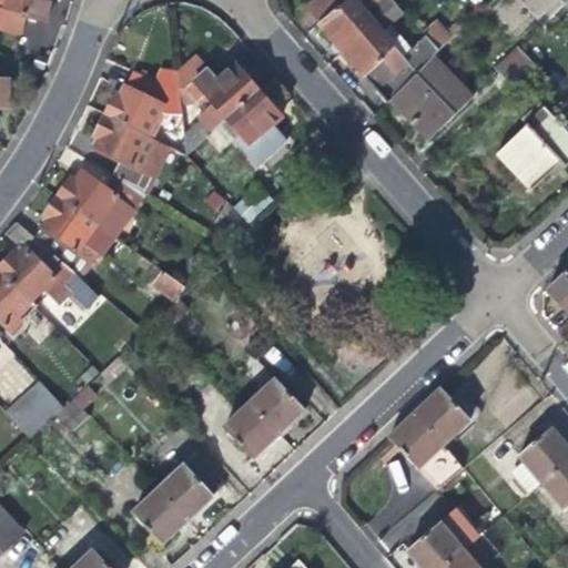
[(50,3),(51,0),(9,0),(7,8),(0,6),(0,30),(16,34),(21,14),(47,20),(50,3)]
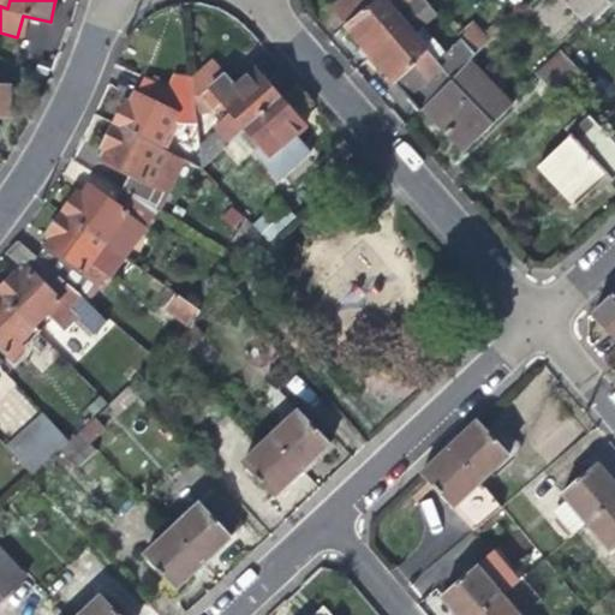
[(352,35),(370,55),(424,10),(429,5),(423,0),(344,0),(332,11),(352,35)]
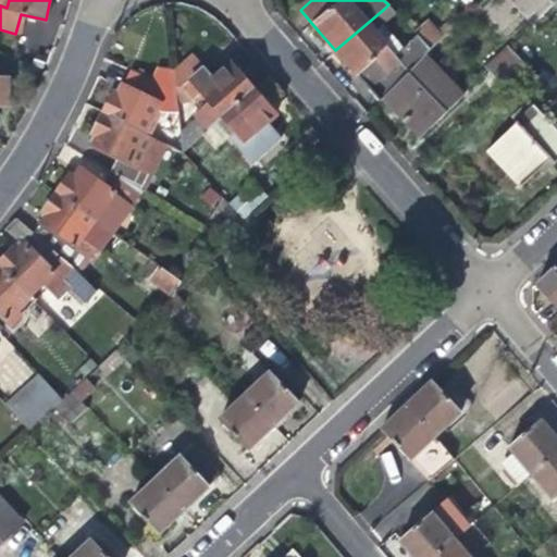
[(510,0),(522,16),(544,0),(510,0)]
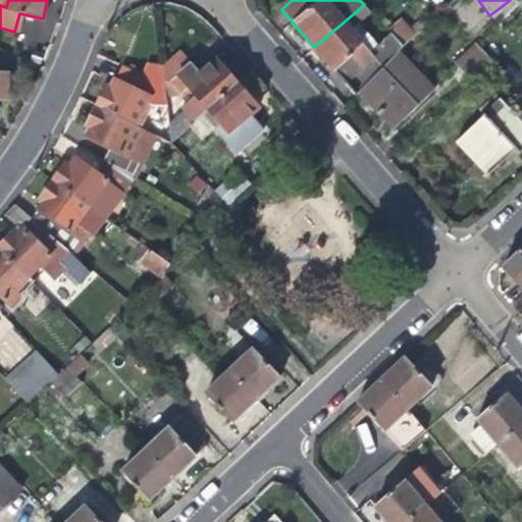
[(366,15),(360,8),(314,47),(335,69),(356,93),(384,65),(352,28),(366,15)]
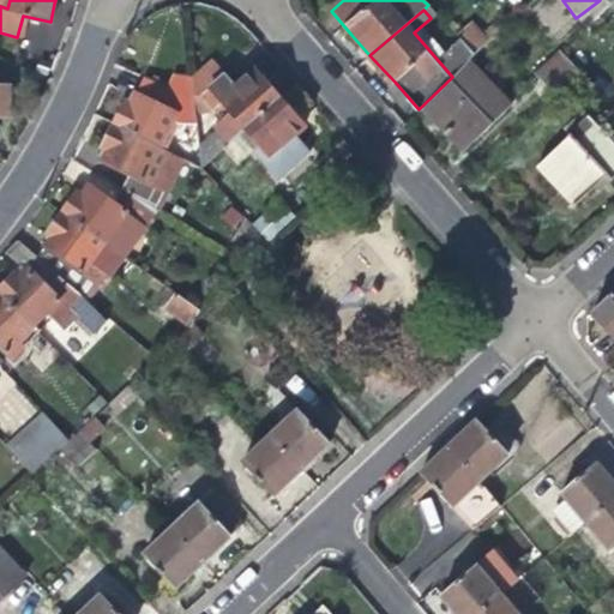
[(458,36),(475,55),(489,42),(471,24),(458,36)]
